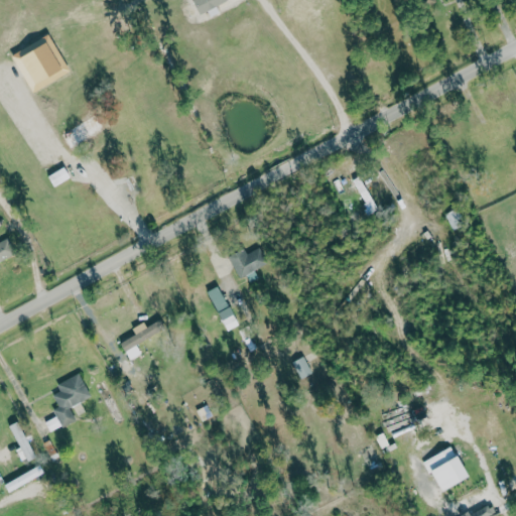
[(70,150),(108,133),(99,114),(60,132),(70,150)]
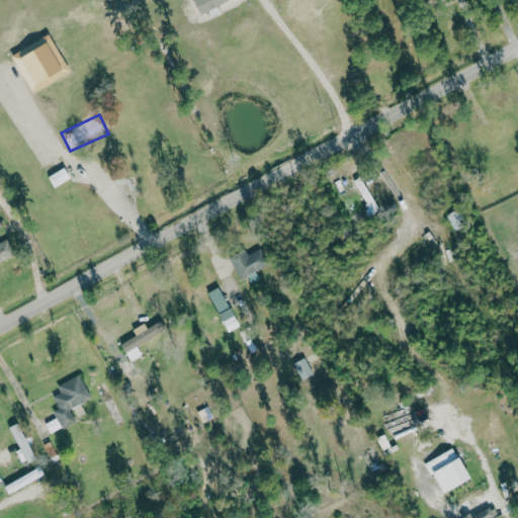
[(71,178),(65,167),(49,177),(55,188),(71,178)]
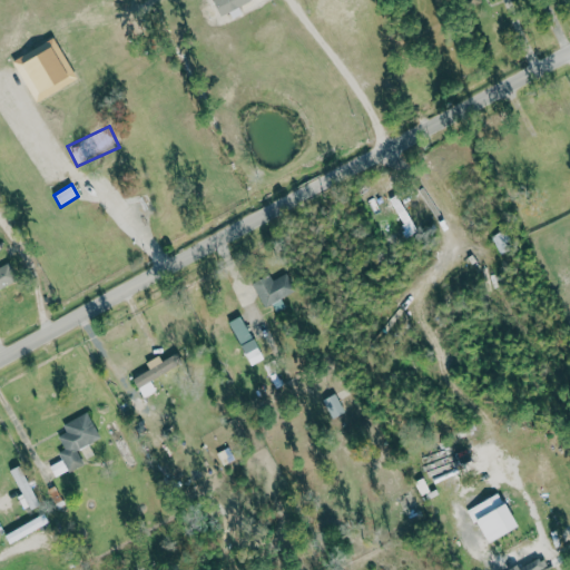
[(0,297),(1,297),(0,294),(0,288),(15,283),(7,265),(0,267),(0,297)]
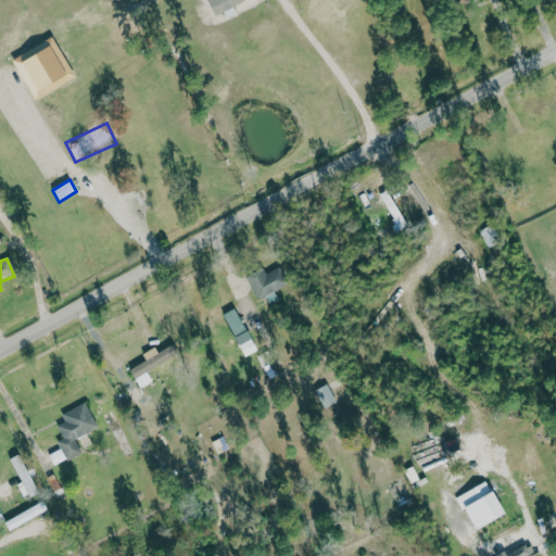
[(267,274),(263,267),(245,277),(260,301),(289,283),(279,267),(267,274)]
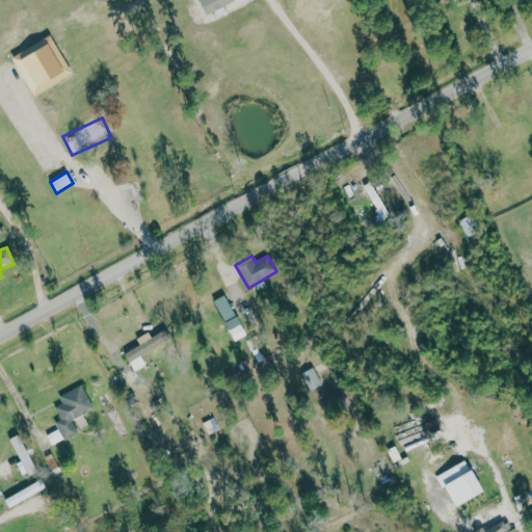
[(215,300),(234,342),(246,337),(227,295),(215,300)]
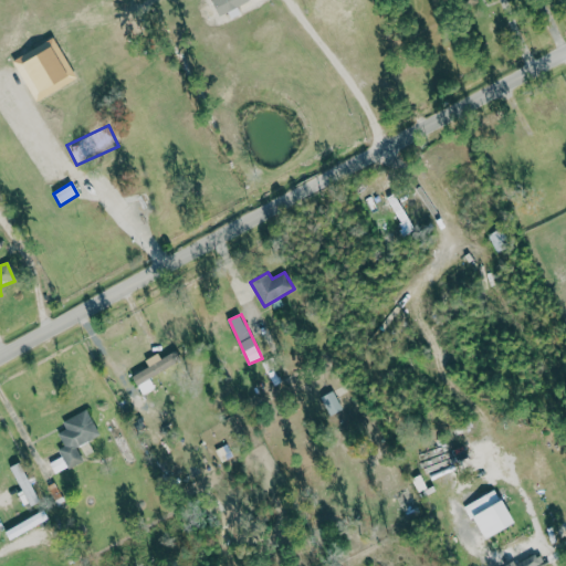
[(145,359),(149,368),(134,375),(143,395),(156,389),(150,376),(179,364),(171,347),(145,359)]
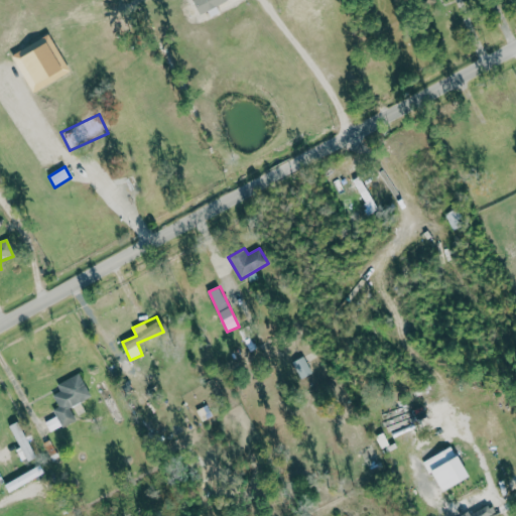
[(301,379),(313,374),(304,357),(292,363),(301,379)]
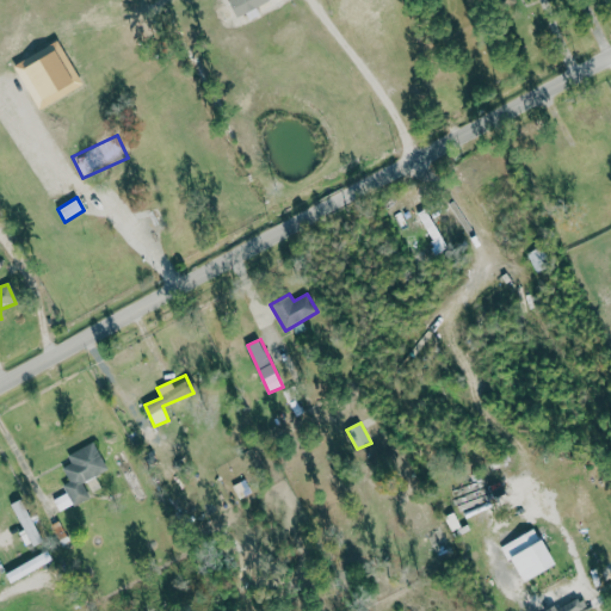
[(68,455),(73,464),(63,468),(71,482),(63,485),(74,506),(91,498),(84,482),(109,470),(96,442),(68,455)]
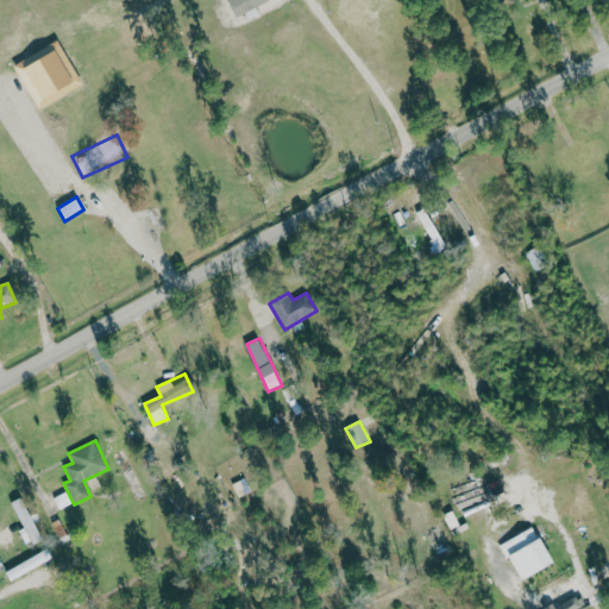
[(73,503),(67,491),(54,498),(60,510),(73,503)]
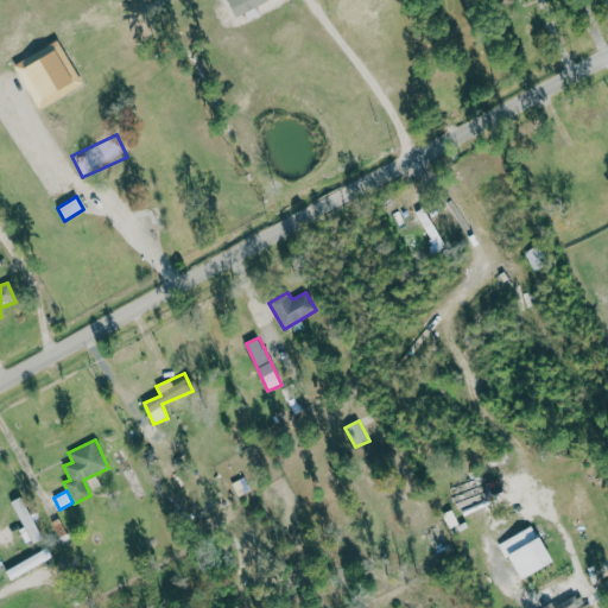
[(24,529),(20,531),(27,545),(42,538),(21,496),(11,501),(24,529)]
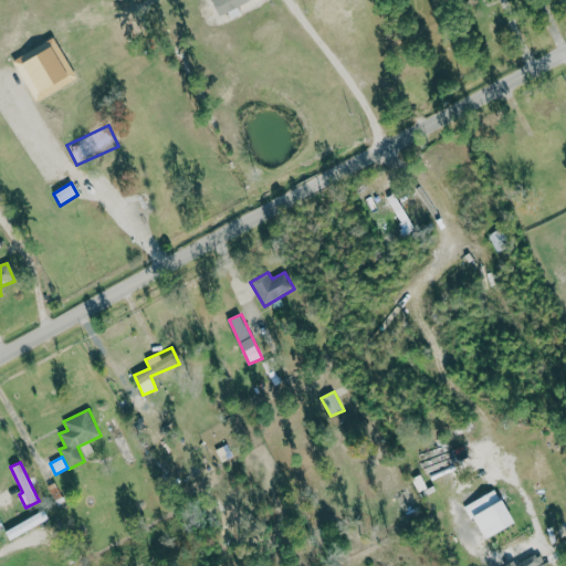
[(485,541),(516,525),(498,490),(467,506),(485,541)]
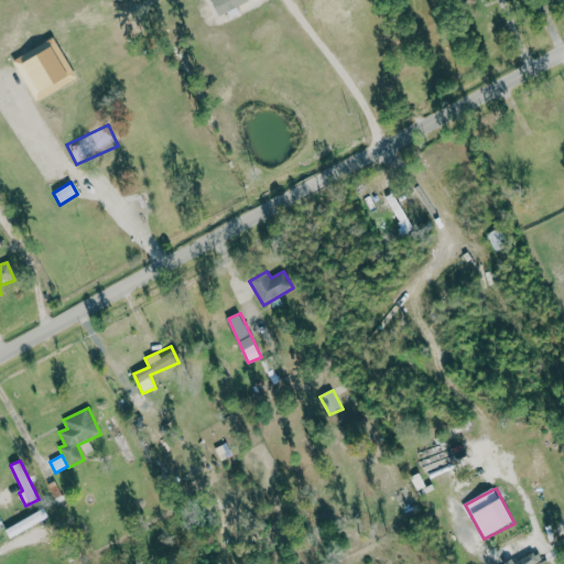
[(6,530),(10,539),(49,517),(44,508),(6,530)]
